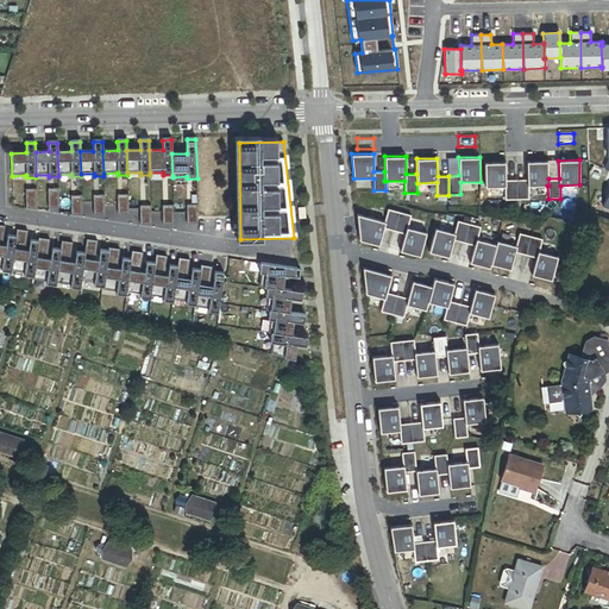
[(548,179),(547,161),(527,162),(527,180),(516,180),(516,200),(529,199),(528,186),(547,186),(548,186),(548,179)]
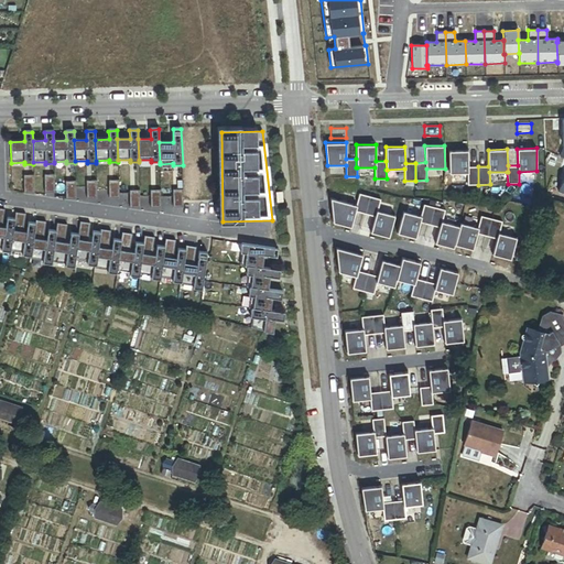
[(468,150),(448,150),(448,173),(467,173),(467,185),(478,185),(478,166),(468,166),(468,150)]
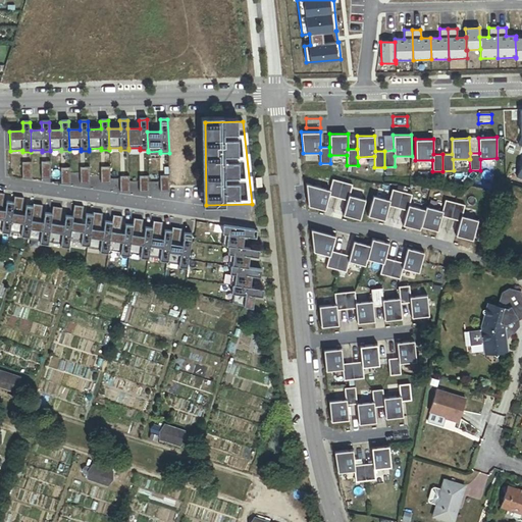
[(52,178),(51,162),(42,163),(43,179),(52,178)]
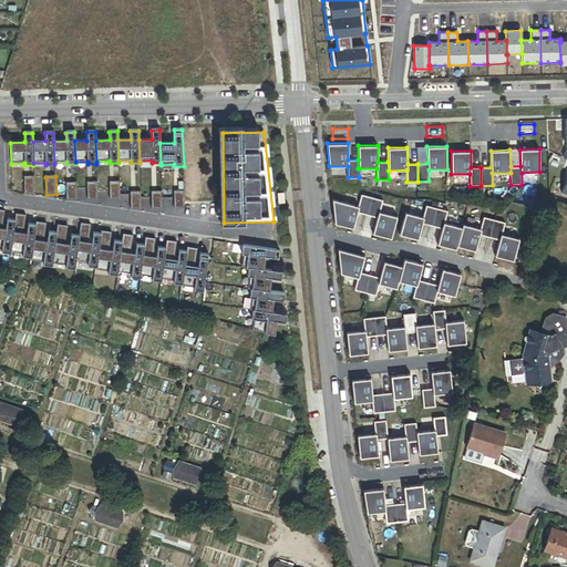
[(35,195),(34,177),(24,177),(26,195),(35,195)]
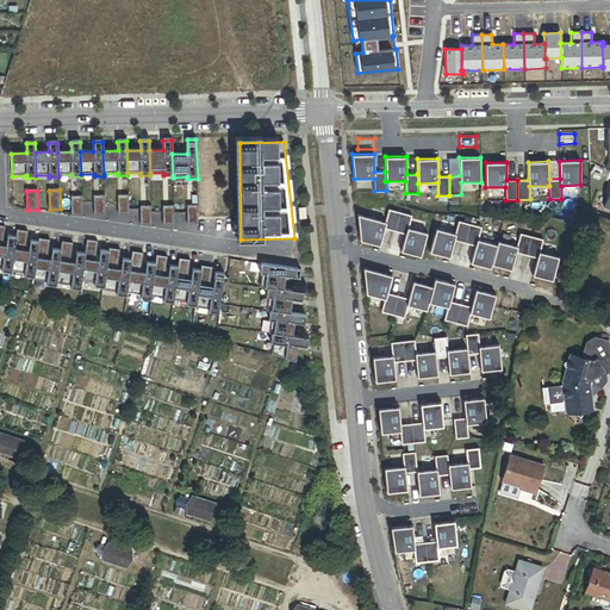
[(83,216),(82,197),(72,198),(73,216),(83,216)]
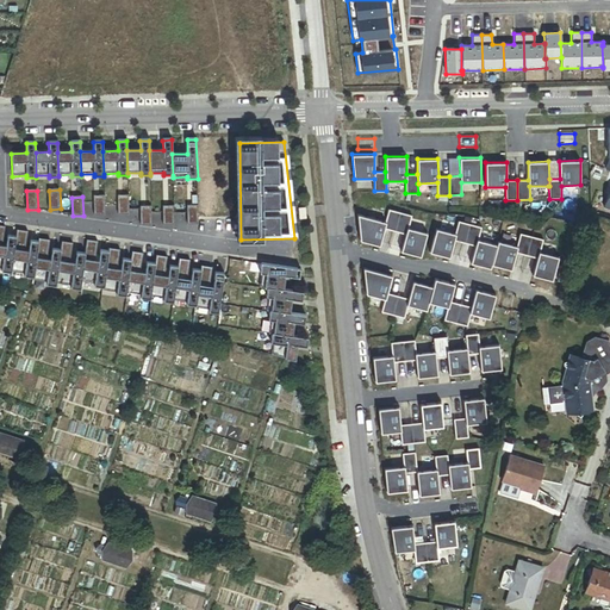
[(106,216),(105,197),(94,197),(95,216),(106,216)]
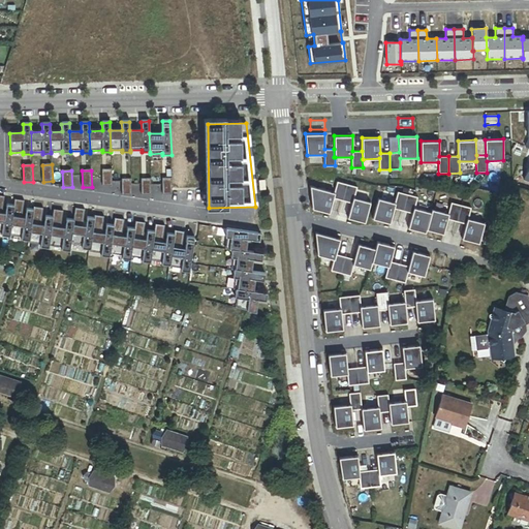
[(113,187),(112,170),(102,170),(102,187),(113,187)]
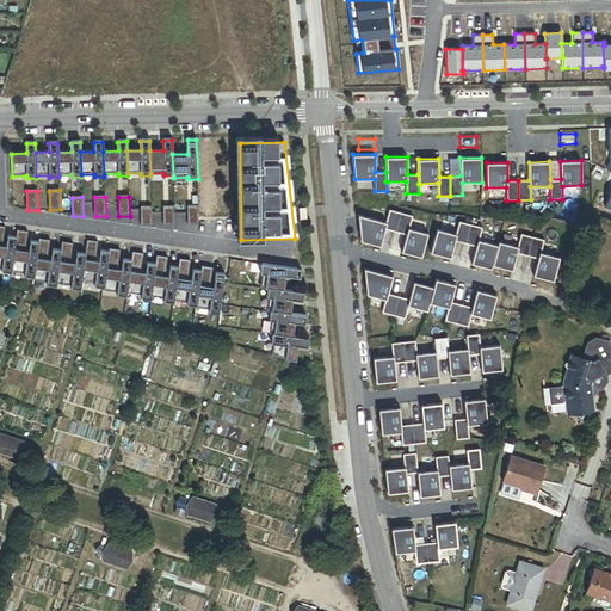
[(176,226),(174,207),(165,208),(165,226),(176,226)]
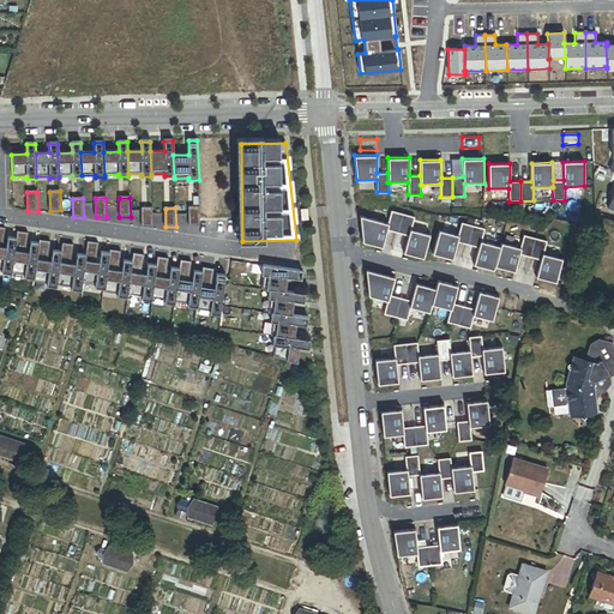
[(202,227),(200,208),(190,208),(191,227),(202,227)]
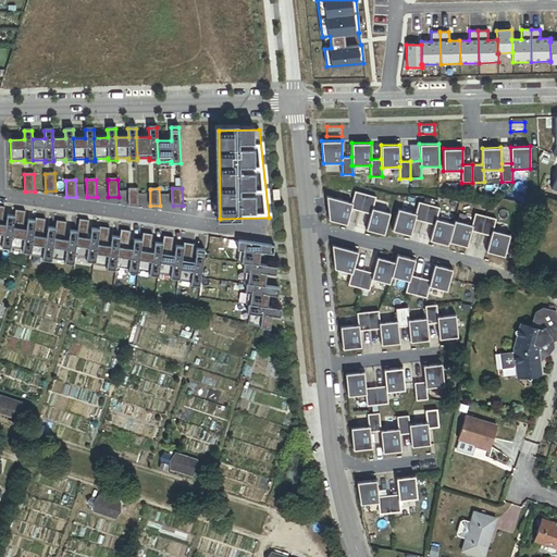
[(139,207),(138,189),(130,189),(130,207),(139,207)]
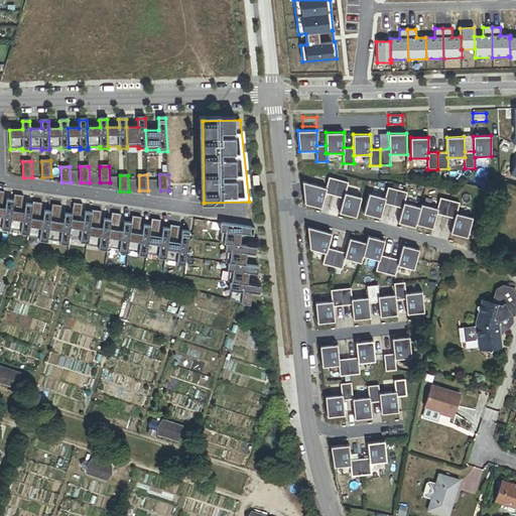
[(304,203),(321,208),(326,192),(334,196),(339,178),(329,176),(326,186),(302,180),(304,203)]
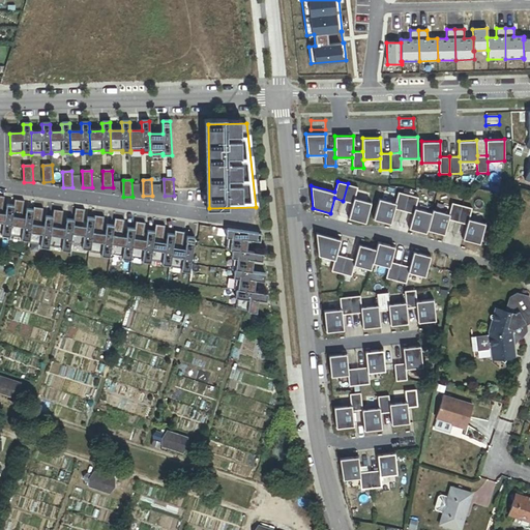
[(348,218),(365,223),(372,202),(355,198),(357,186),(348,183),(343,201),(352,203),(348,218)]
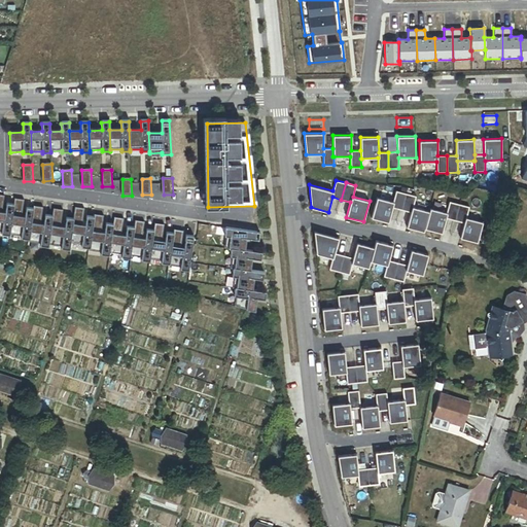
[(401,209),(406,191),(395,189),(393,201),(377,196),(371,217),(388,221),(392,207),(401,209)]
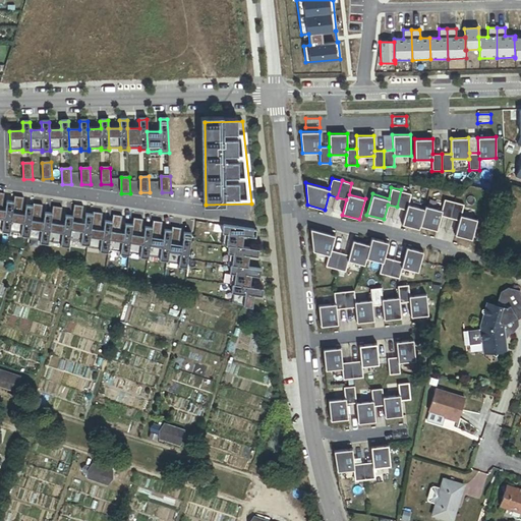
[(419,225),(424,208),(423,208),(408,204),(411,192),(401,189),(397,207),(406,209),(402,224),(419,228),(420,225),(419,225)]
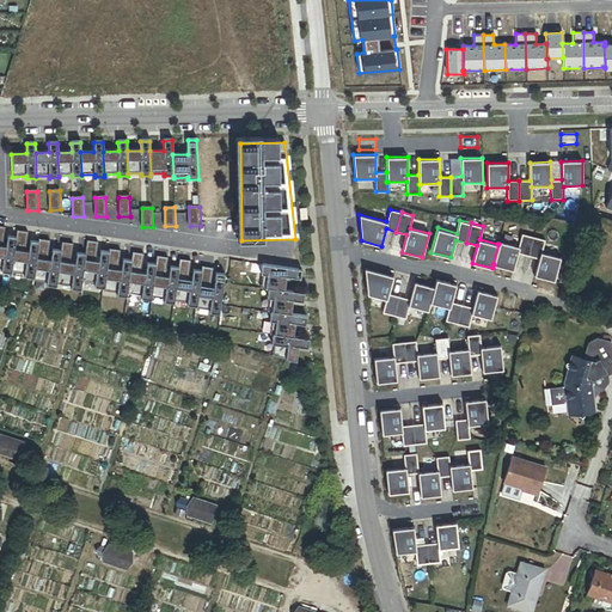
[(13,273),(18,237),(8,236),(7,246),(4,246),(6,227),(0,226),(0,269),(4,270),(2,273),(13,274),(13,273)]
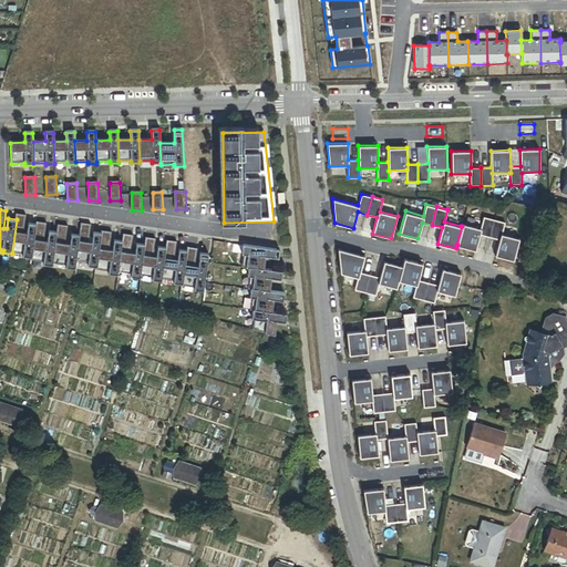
[(32,258),(38,224),(29,223),(28,233),(24,233),(27,215),(17,214),(17,219),(12,253),(24,255),(23,257),(32,258)]
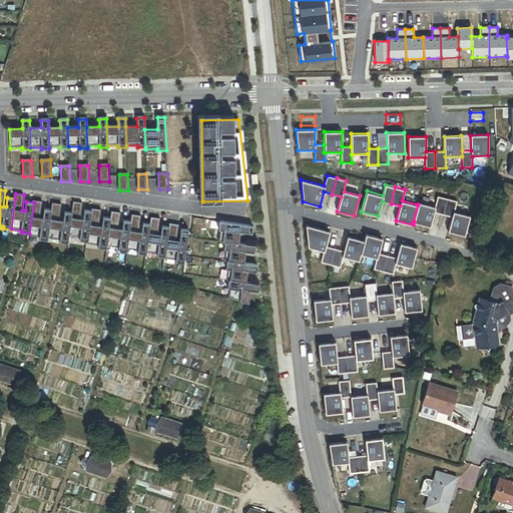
[(443,213),(447,197),(437,195),(434,206),(418,201),(417,204),(418,204),(413,221),(414,221),(430,226),(434,211),(443,213)]
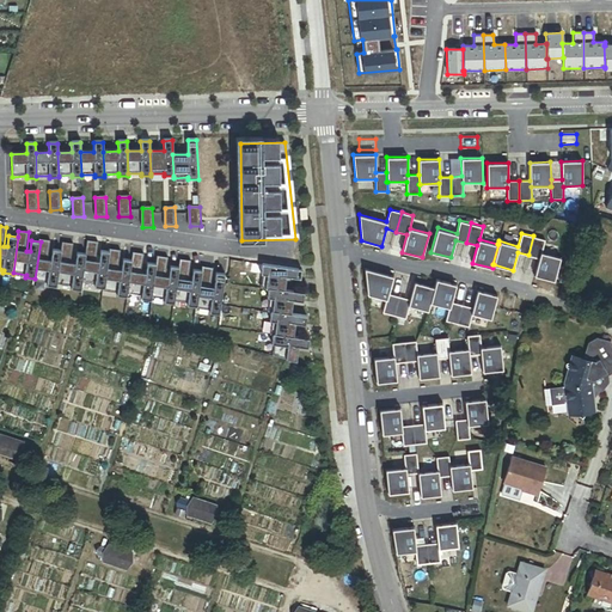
[(545,239),(533,236),(528,255),(538,258),(533,275),(555,281),(561,257),(542,251),(545,239)]
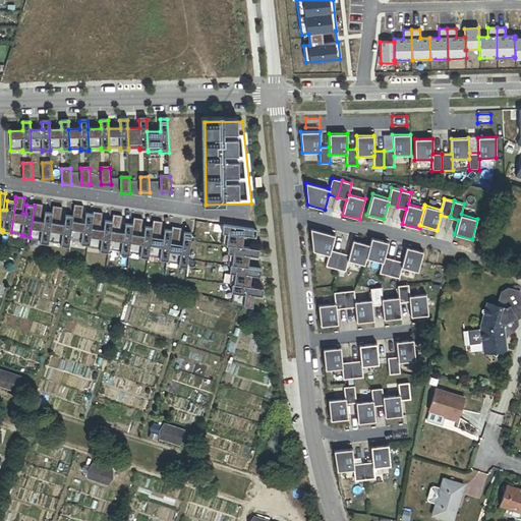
[(50,242),(53,214),(46,213),(45,221),(42,221),(44,205),(35,204),(35,206),(30,237),(30,239),(42,242),(41,244),(49,245),(50,242)]
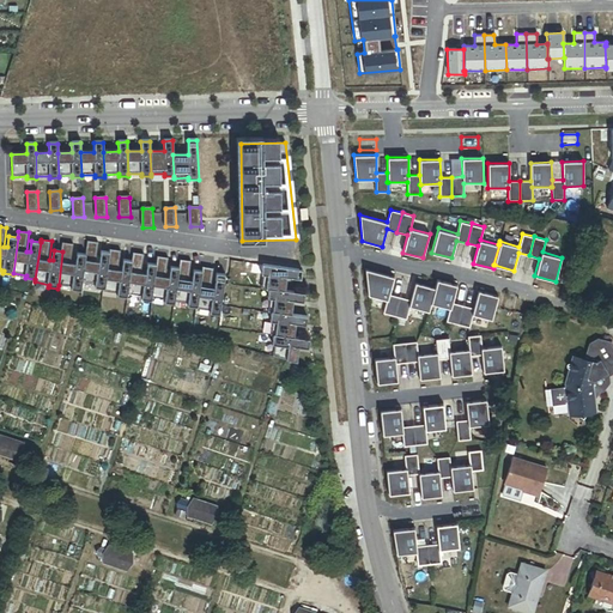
[(107,290),(111,253),(102,252),(101,262),(97,261),(99,243),(89,242),(87,254),(84,284),(96,285),(96,287),(107,290)]
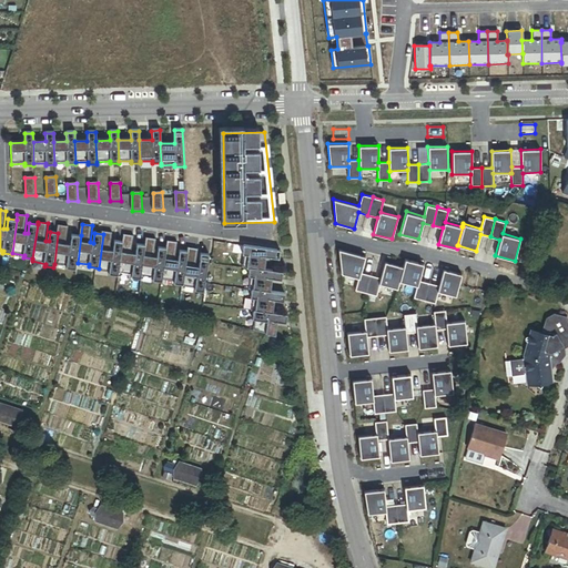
[(78,263),(81,235),(72,234),(71,244),(67,244),(69,226),(59,225),(58,233),(54,264),(67,266),(67,269),(75,271),(78,263)]
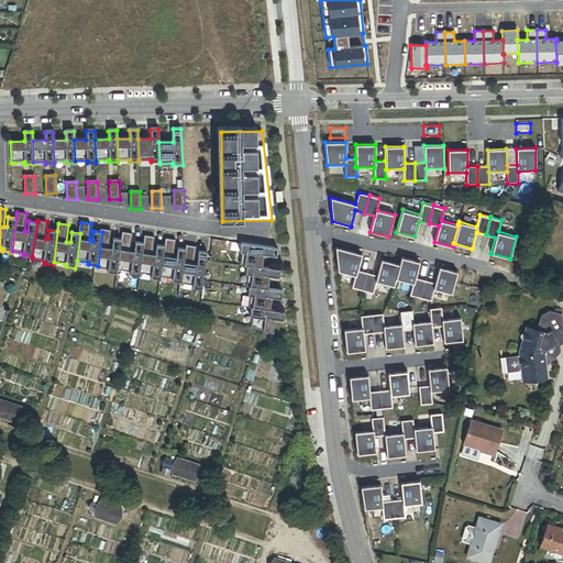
[(120,272),(123,240),(114,239),(113,249),(110,249),(112,231),(102,230),(102,232),(98,266),(98,268),(111,271),(111,273),(120,274),(120,272)]
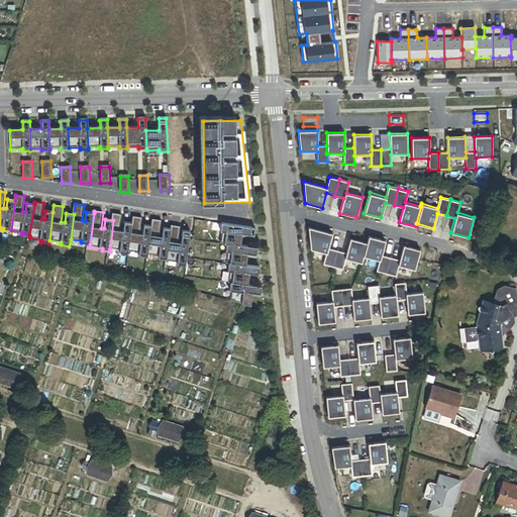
[(130,252),(133,223),(126,222),(125,231),(120,231),(122,215),(114,214),(113,220),(110,249),(122,251),(122,253),(130,254),(130,252)]
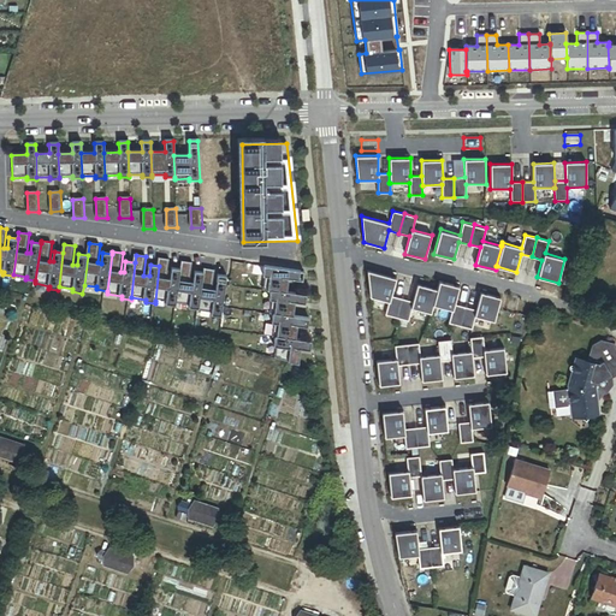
[(178,304),(183,270),(173,268),(172,279),(169,279),(171,260),(160,259),(159,266),(155,301),(170,303),(170,306),(178,307),(178,304)]
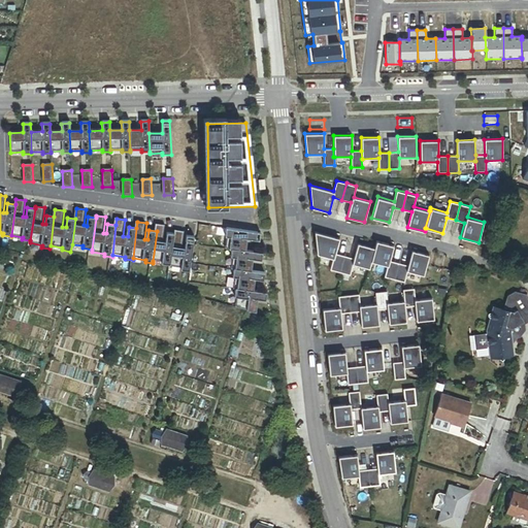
[(171,265),(175,234),(168,233),(167,242),(164,241),(166,226),(157,224),(157,231),(153,261),(165,262),(165,264),(171,265)]
